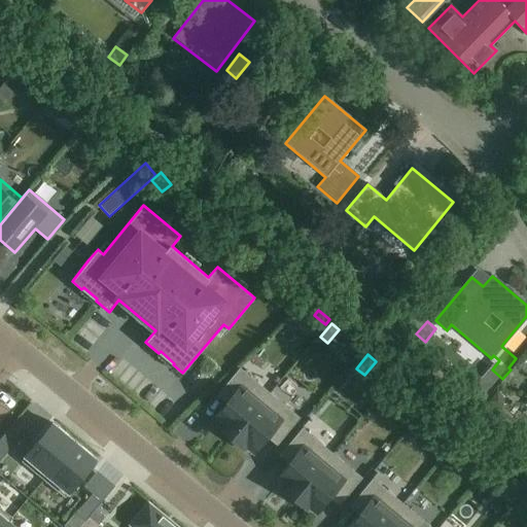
[(218,428),(232,440),(270,393),(240,367),(221,390),(232,397),(213,419),(221,425),(218,428)]
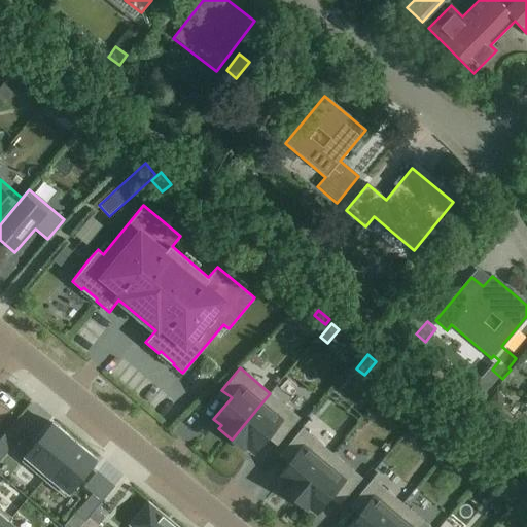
[(407,388),(398,381),(388,394),(395,400),(407,388)]
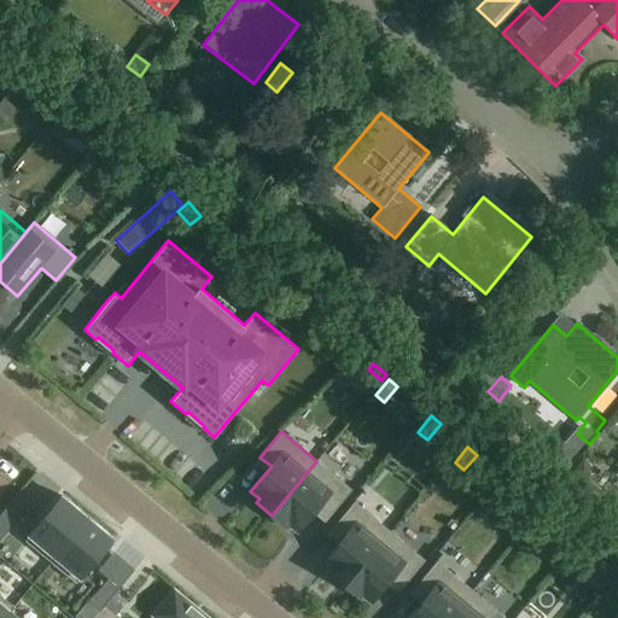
[(583,459),(572,471),(584,481),(590,474),(590,465),(583,459)]
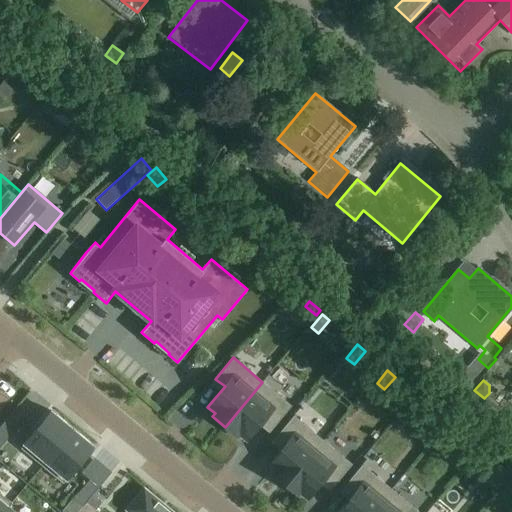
[(291,406),(262,382),(225,427),(237,437),(240,434),(247,440),(264,420),(274,427),(291,406)]
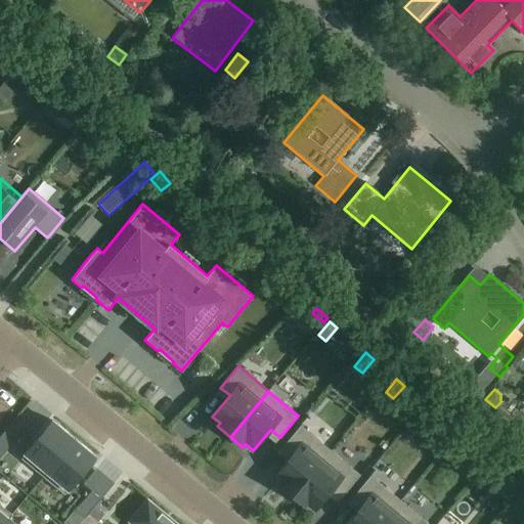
[(53,421),(25,454),(46,473),(75,439),(53,421)]
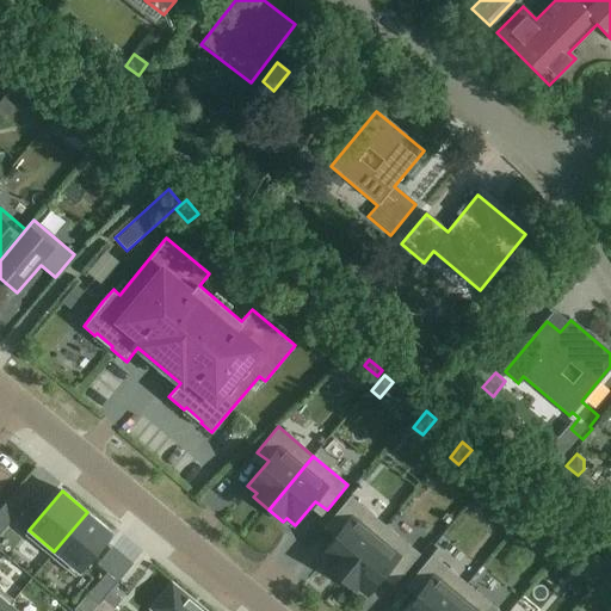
[(520,513),(531,501),(520,493),(511,505),(520,513)]
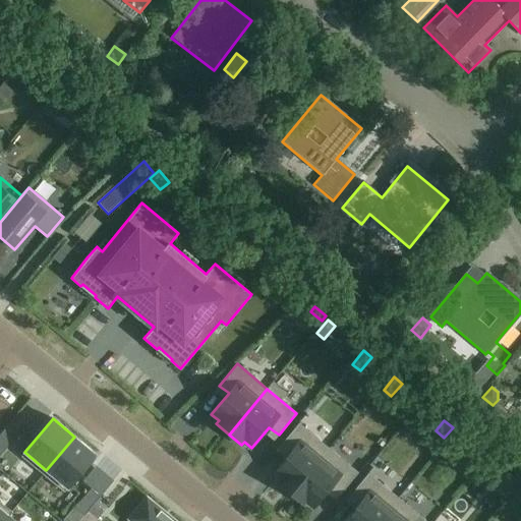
[(0,439),(7,445),(20,429),(11,421),(0,435),(0,439)]
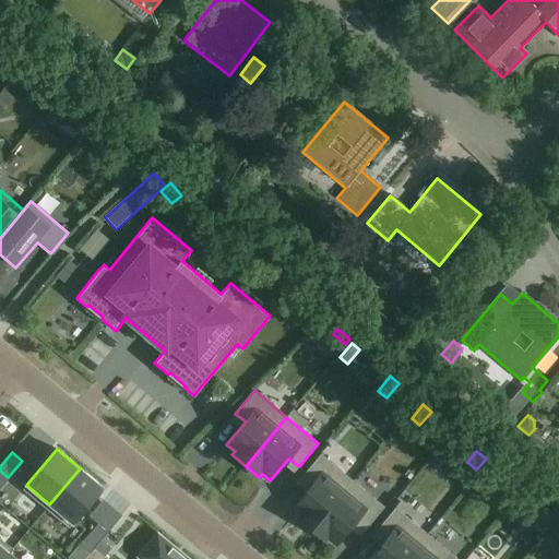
[(298,519),(312,530),(353,480),(321,454),(301,477),(311,486),(293,508),(301,515),(298,519)]
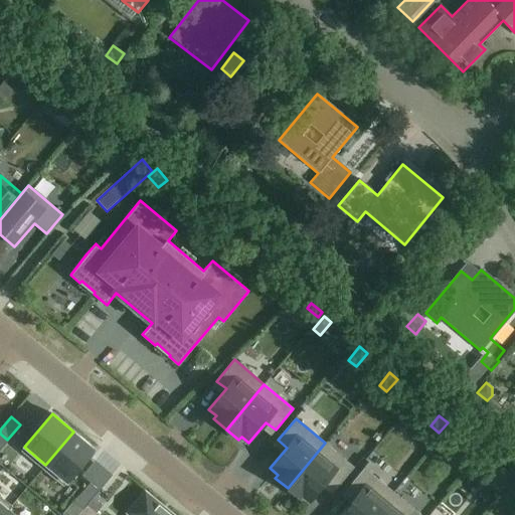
[(73,432),(45,465),(66,482),(95,449),(73,432)]
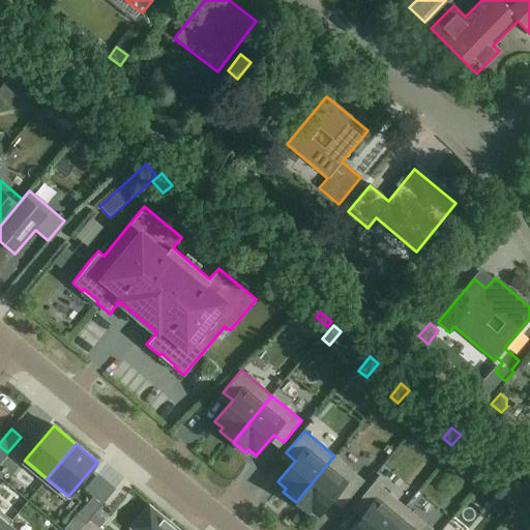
[(364,480),(334,455),(296,502),(308,512),(311,509),(319,516),(336,495),(346,503),(364,480)]
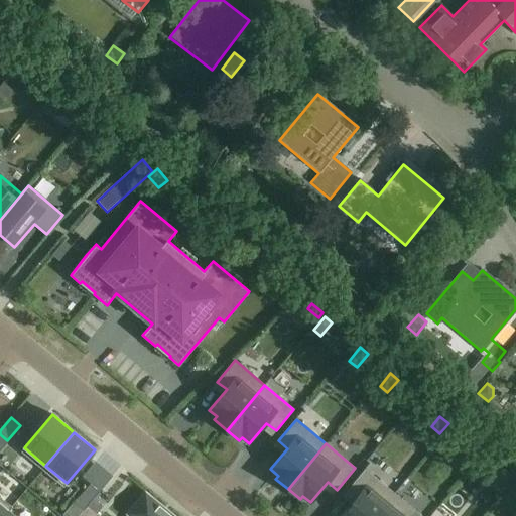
[(375,515),(394,493),(365,469),(347,490),(357,498),(341,515),(375,515)]
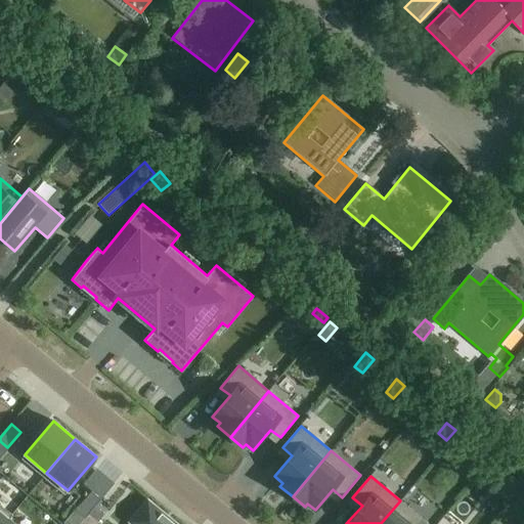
[(519,485),(511,478),(499,491),(508,498),(519,485)]
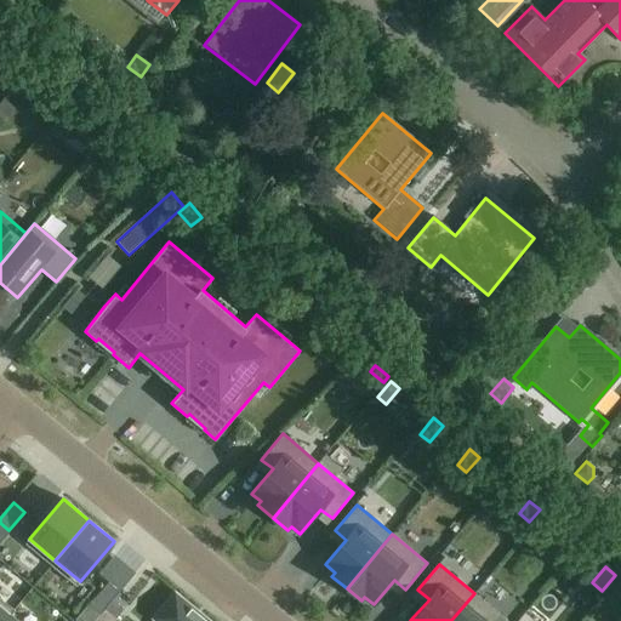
[(108,582),(90,604),(101,614),(104,609),(112,602),(120,591),(108,582)]
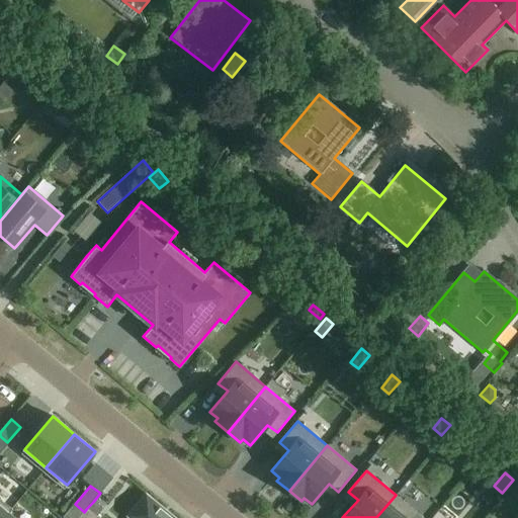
[(175,517),(146,494),(127,515),(130,517),(175,517)]
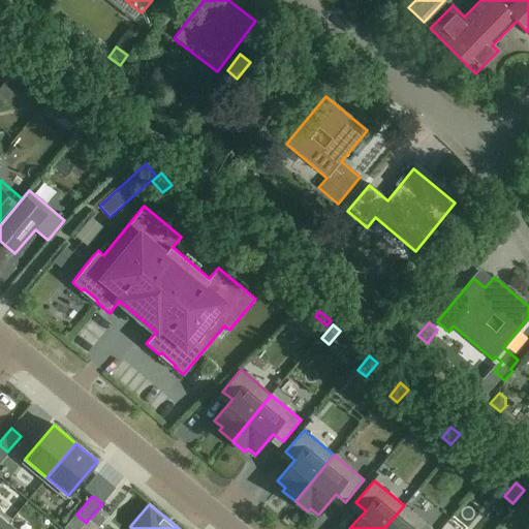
[(432,528),(404,505),(384,528),(432,528)]
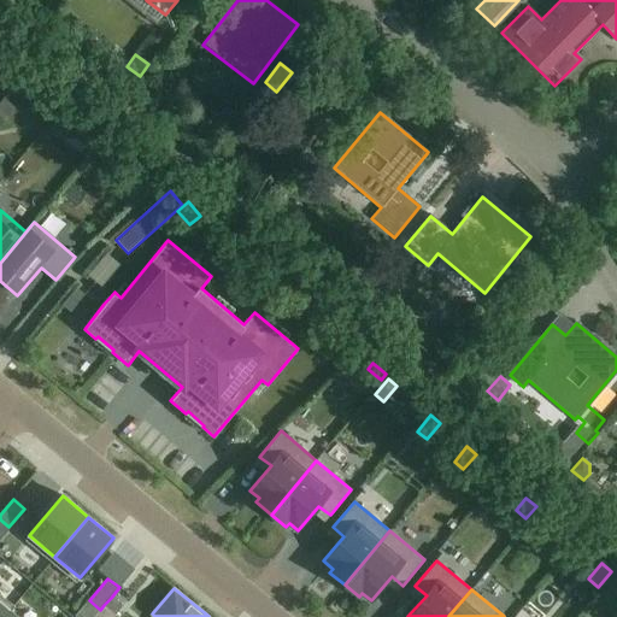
[(111,598),(104,605),(116,615),(122,607),(111,598)]
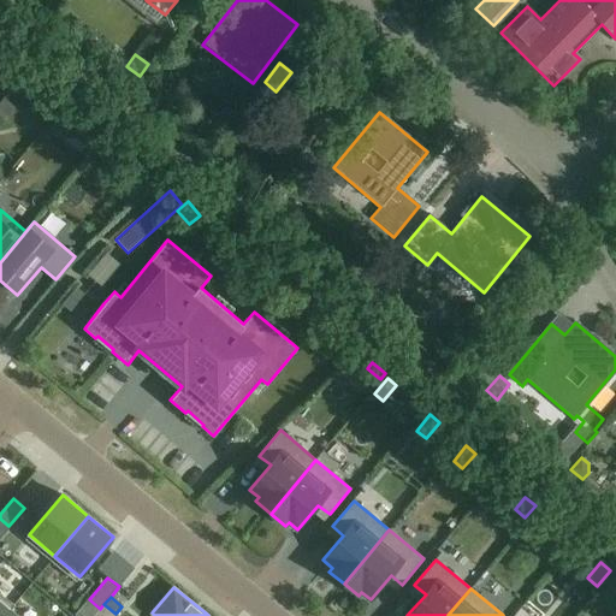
[(0,599),(0,615),(4,615),(11,609),(0,599)]
